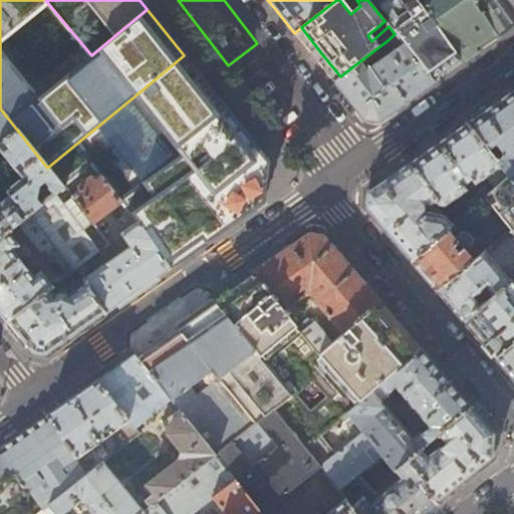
[(367,0),(384,21),(389,26),(395,34),(434,82),(462,63),(421,8),(415,0),(367,0)]
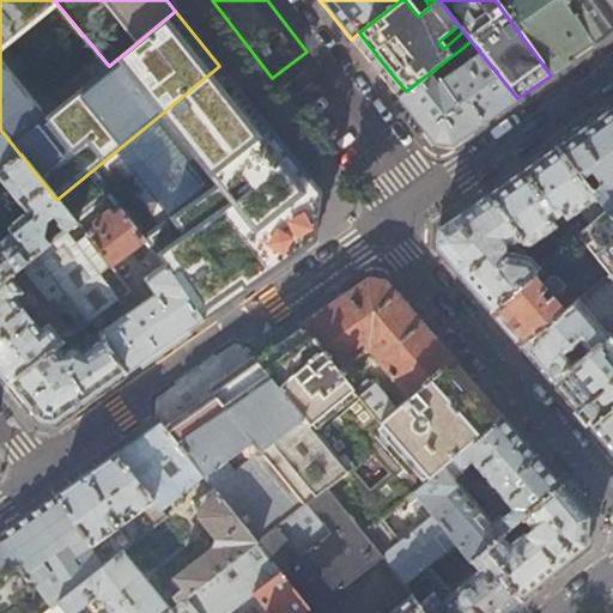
[(560,0),(514,0),(502,10),(551,76),(564,66),(593,46),(592,43),(560,0)]
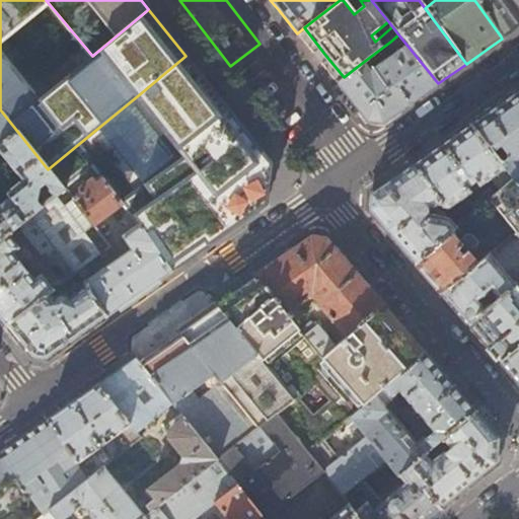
[(518,0),(474,0),(501,36),(502,35),(501,33),(518,21),(518,20),(518,0)]
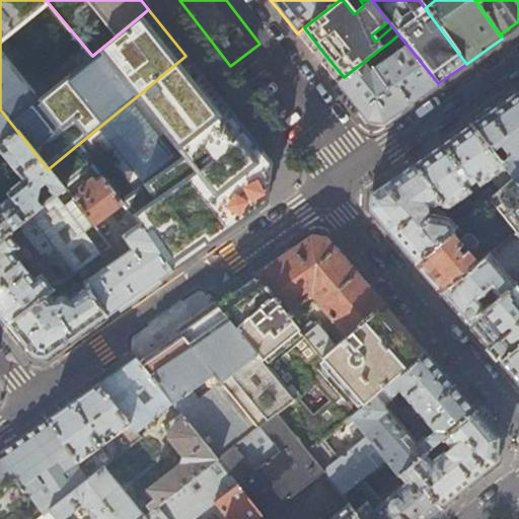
[(398,34),(390,42),(399,54),(369,72),(362,63),(344,77),(337,83),(367,121),(382,123),(406,105),(438,83),(398,34)]
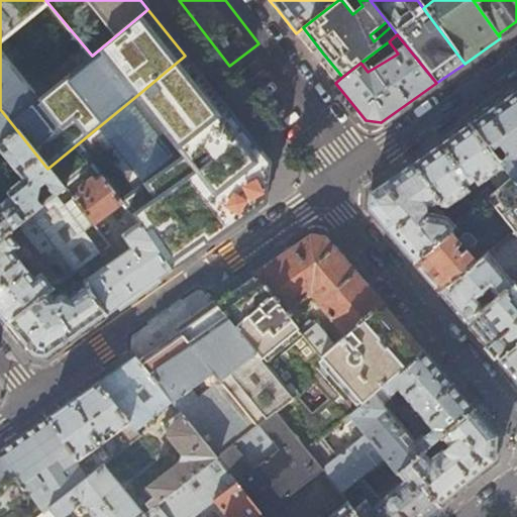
[(200,75),(185,56),(136,96),(182,152),(192,144),(187,138),(196,132),(201,139),(232,115),(200,75)]
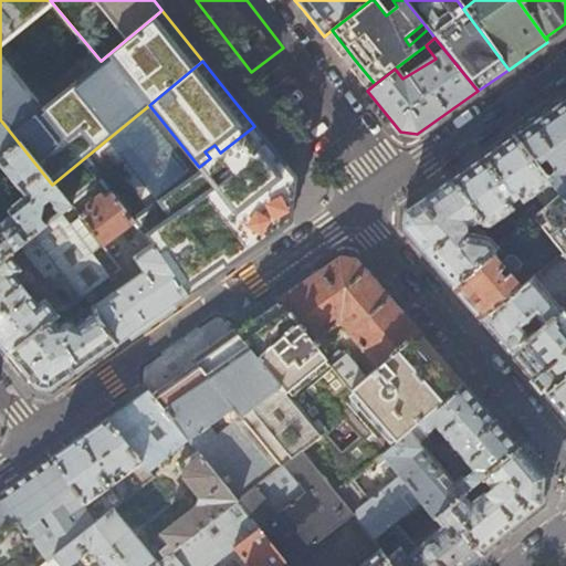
[(545,111),(512,134),(562,197),(565,202),(565,98),(565,97),(545,111)]
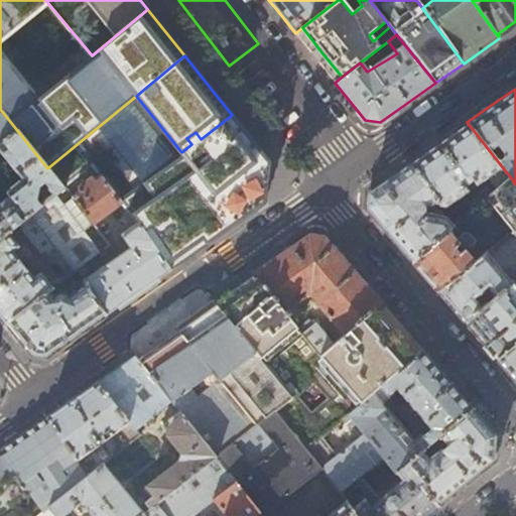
[(47,168),(0,109),(0,152),(21,177),(5,190),(13,202),(0,213),(0,239),(8,233),(17,225),(50,199),(46,194),(47,184),(55,195),(63,188),(61,186),(47,168)]
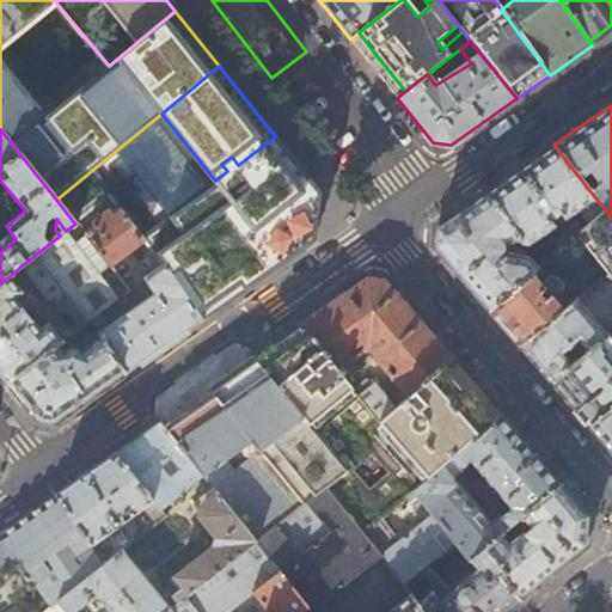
[(140,236),(142,238),(164,264),(199,314),(313,234),(318,213),(322,194),(285,148),(275,136),(238,165),(232,157),(221,164),(227,171),(215,181),(216,183),(140,236)]
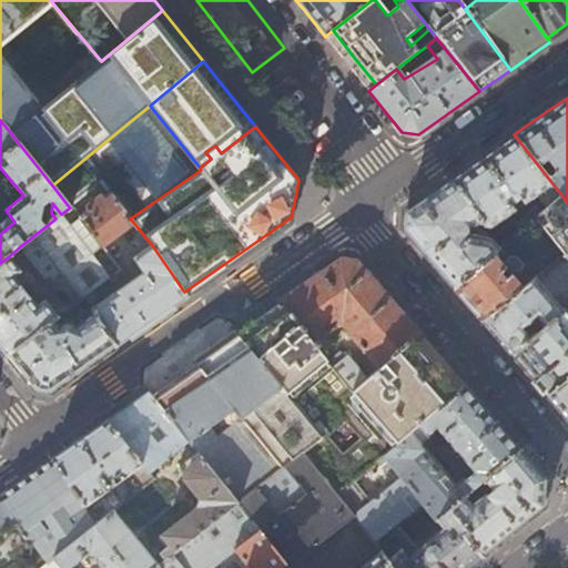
[(480,158),(452,179),(484,222),(486,224),(495,225),(538,193),(550,209),(564,198),(514,134),(480,158)]
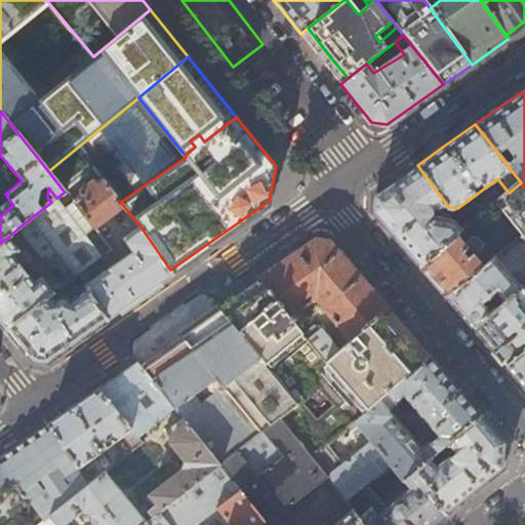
[(48,171),(63,190),(92,166),(77,148),(48,171)]
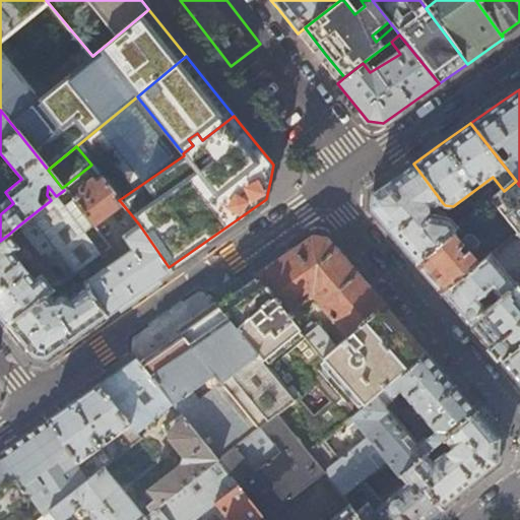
[(428,209),(443,203),(413,164),(401,172),(370,194),(369,209),(389,234),(415,263),(458,228),(450,216),(434,211),(430,214),(428,209)]
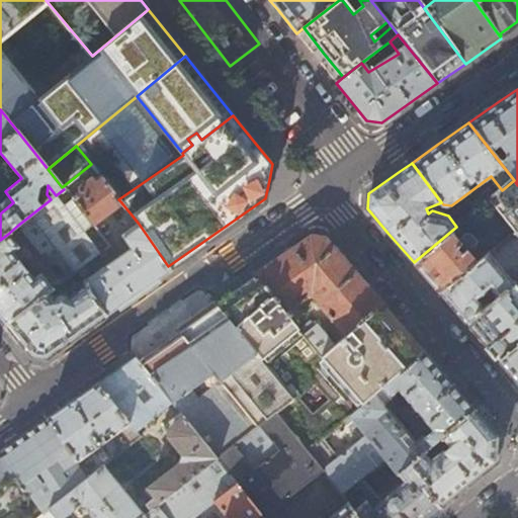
[(80,191),(71,198),(92,225),(120,201),(118,199),(100,175),(92,180),(91,179),(78,189),(80,191)]
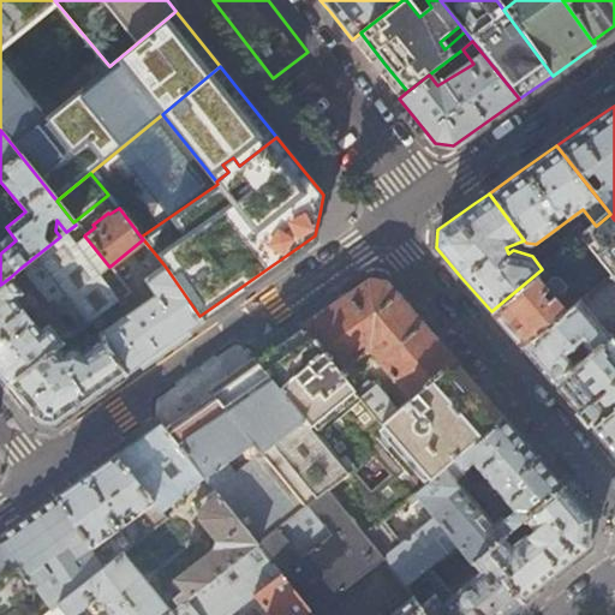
[(614,220),(610,214),(596,226),(580,238),(611,278),(614,274),(614,220)]
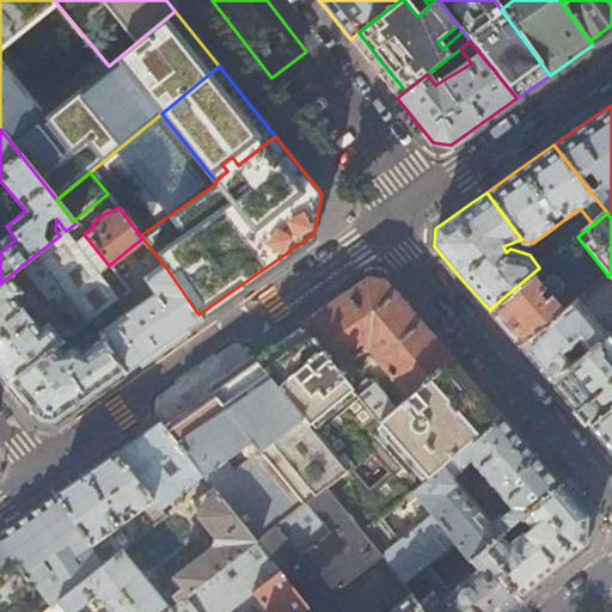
[(84,234),(75,224),(66,231),(60,236),(20,267),(49,303),(54,299),(65,313),(68,311),(81,328),(91,322),(101,313),(118,301),(117,300),(129,292),(109,265),(84,234)]
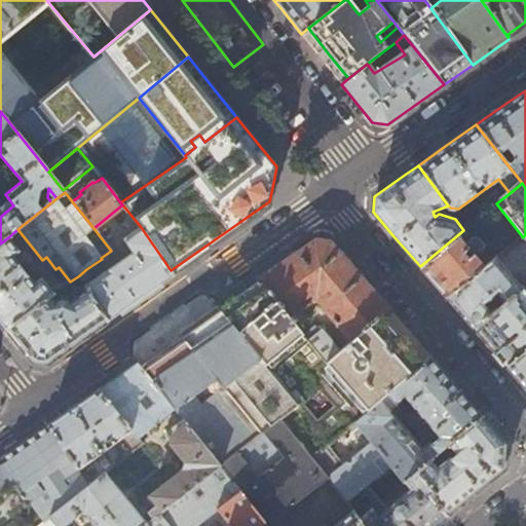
[(133,304),(174,275),(171,270),(141,227),(130,235),(139,248),(85,287),(87,291),(108,322),(133,304)]
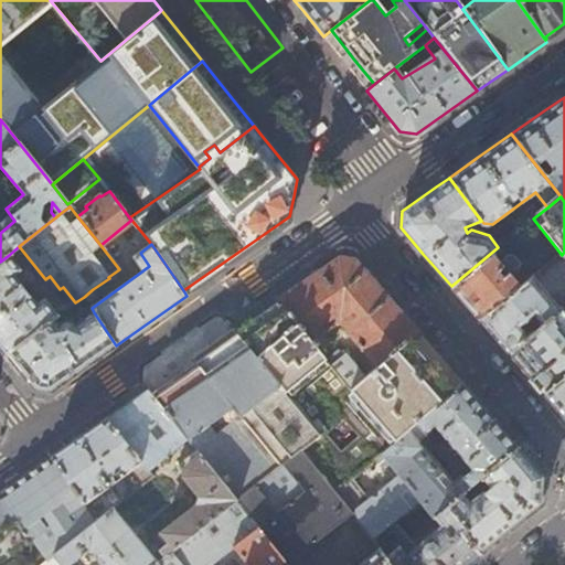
[(498,247),(451,286),(466,302),(480,320),(520,288),(508,273),(511,270),(513,274),(515,273),(520,269),(520,264),(514,257),(507,256),(498,247)]
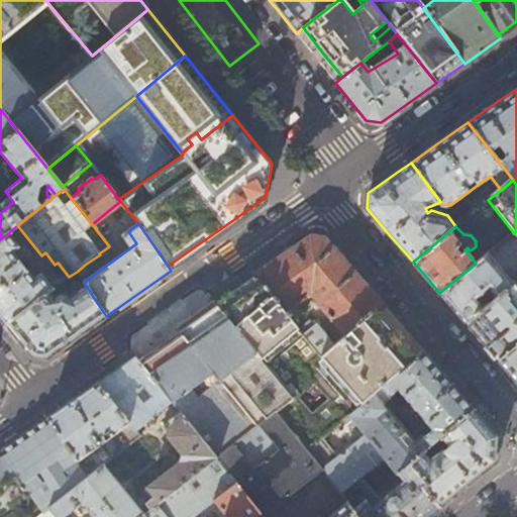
[(18,247),(8,233),(0,239),(0,316),(5,323),(48,292),(53,289),(32,264),(25,270),(21,265),(31,256),(22,244),(18,247)]
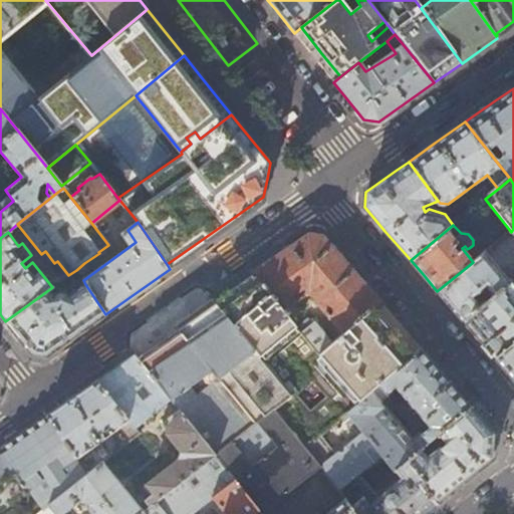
[(251,272),(254,275),(290,318),(296,313),(289,305),(307,293),(342,333),(371,309),(376,305),(380,301),(349,265),(322,234),(307,232),(280,252),(251,272)]
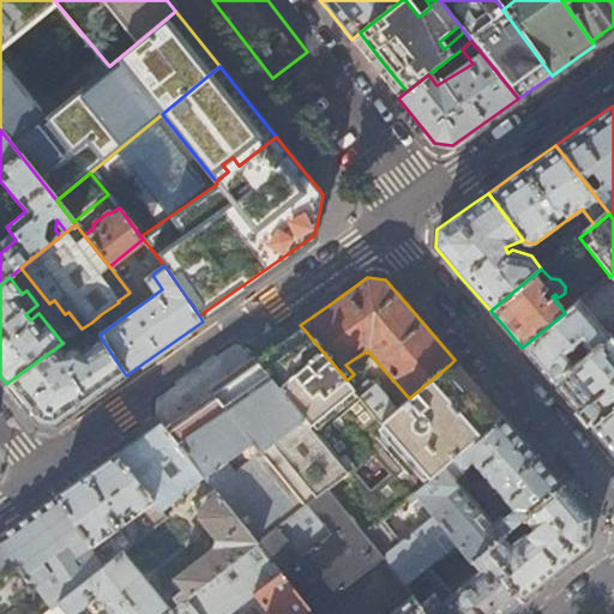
[(579,301),(565,313),(522,348),(542,371),(553,383),(601,343),(613,332),(613,323),(612,324),(607,319),(599,325),(579,301)]
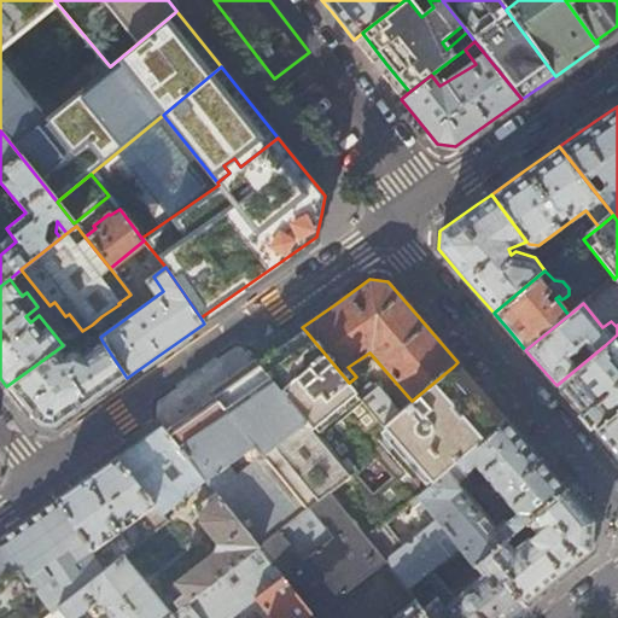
[(108,325),(101,316),(92,325),(97,332),(108,325)]
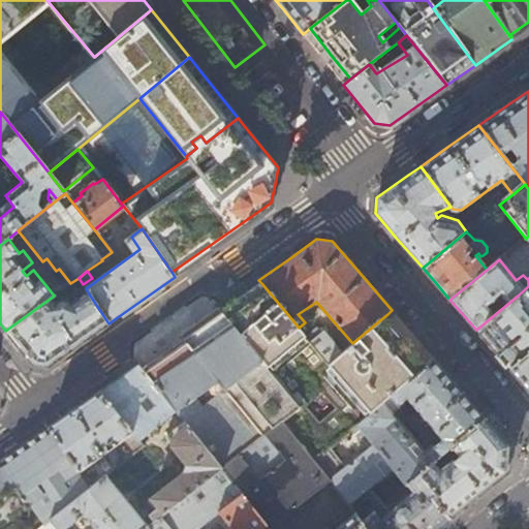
[(299,328),(261,283),(242,298),(222,312),(299,405),(281,419),(313,461),(359,423),(424,367),(392,329),(382,318),(352,343),(340,353),(329,363),(305,335),(299,328)]
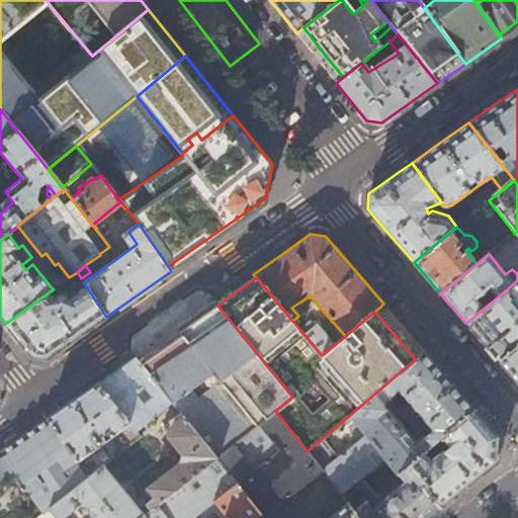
[(53,298),(49,292),(5,324),(18,340),(31,356),(47,359),(76,338),(106,317),(86,286),(70,297),(69,297),(68,296),(66,295),(64,294),(62,294),(61,294),(59,294),(57,294),(56,295),(54,296),(53,298)]
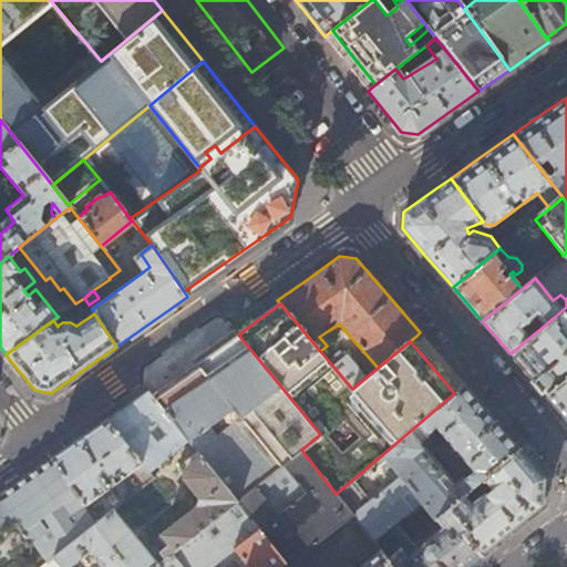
[(566,375),(566,330),(555,317),(511,353),(522,367),(545,394),(566,375)]
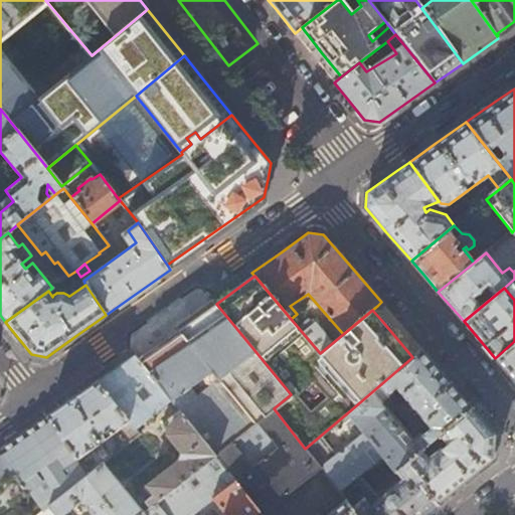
[(149,350),(137,359),(170,400),(178,410),(214,455),(274,408),(291,394),(216,304),(212,300),(193,314),(175,327),(178,330),(149,350)]
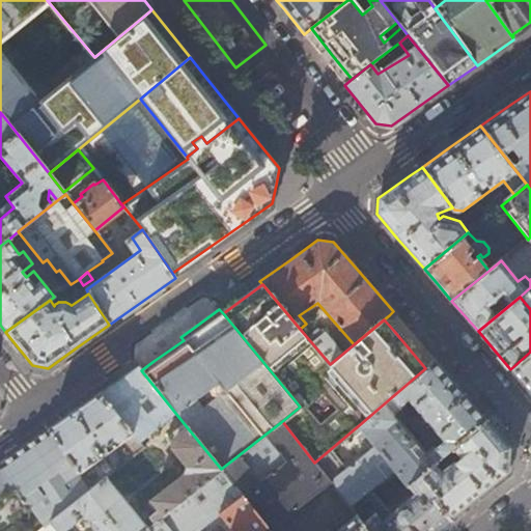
[(316,329),(306,336),(330,364),(341,355),(335,347),(338,345),(334,340),(331,342),(324,333),(320,335),(316,329)]
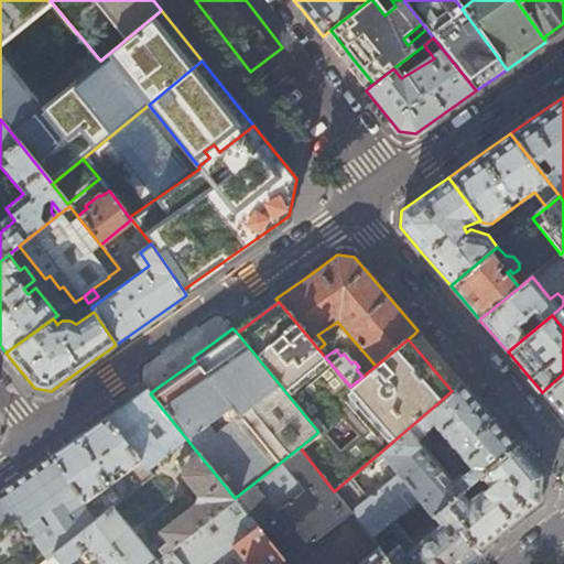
[(563,373),(542,392),(563,416),(563,373)]
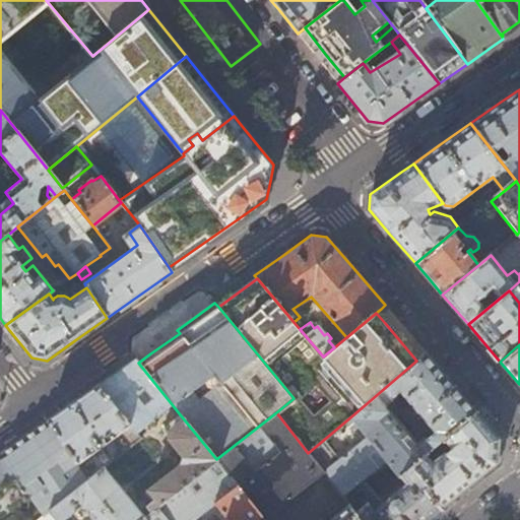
[(441,441),(476,410),(451,381),(427,352),(416,361),(352,415),(398,476),(410,466),(425,454),(441,441)]
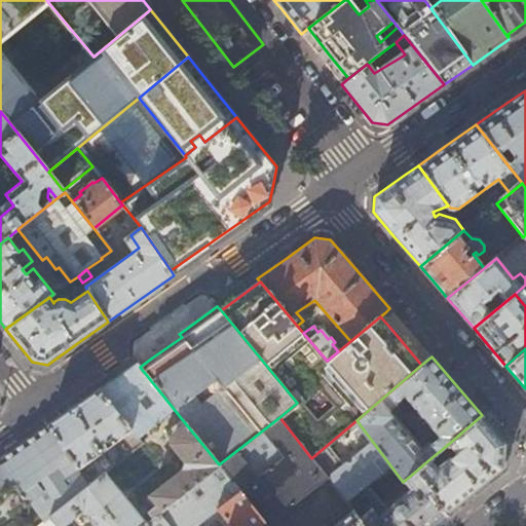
[(124,371),(98,390),(130,429),(137,438),(174,409),(140,367),(137,363),(124,371)]
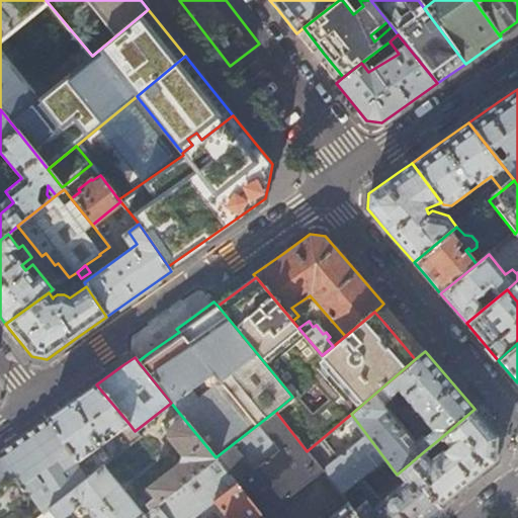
[(72,402),(48,419),(88,478),(104,464),(109,460),(102,451),(106,448),(101,442),(128,423),(96,384),(72,402)]
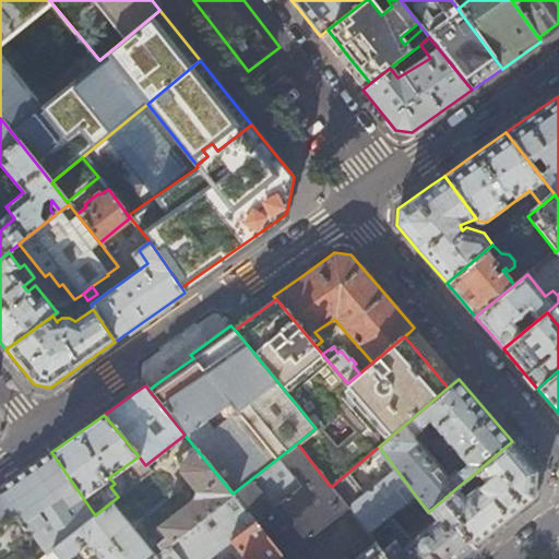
[(521,451),(512,441),(474,474),(483,485),(477,488),(475,487),(463,496),(456,488),(441,501),(460,524),(455,527),(474,548),(516,514),(536,498),(538,472),(521,451)]
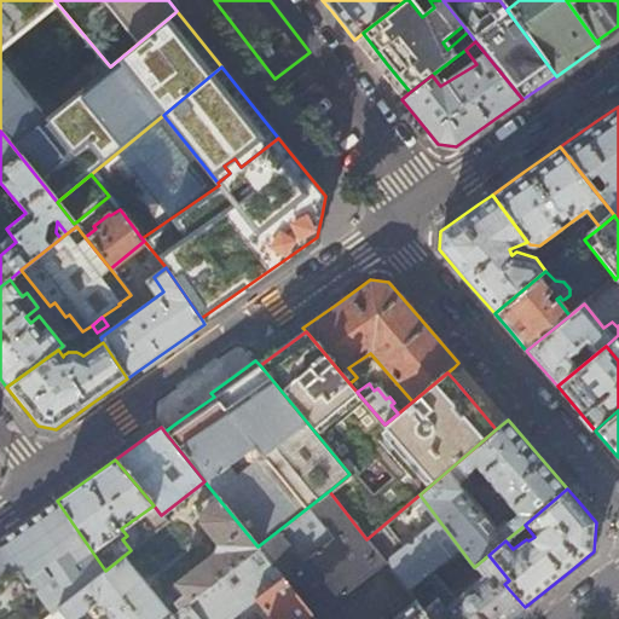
[(385,562),(366,539),(329,491),(258,547),(310,613),(301,618),(313,618),(385,562)]
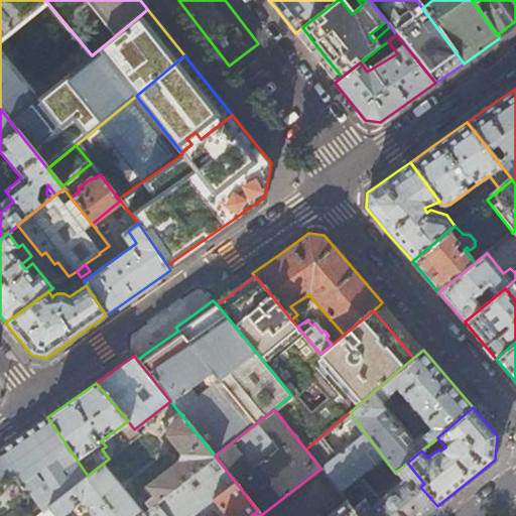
[(147,509),(215,456),(178,411),(159,426),(182,454),(182,460),(143,490),(148,497),(146,499),(145,500),(144,501),(144,502),(143,502),(144,503),(144,504),(144,505),(147,509)]
